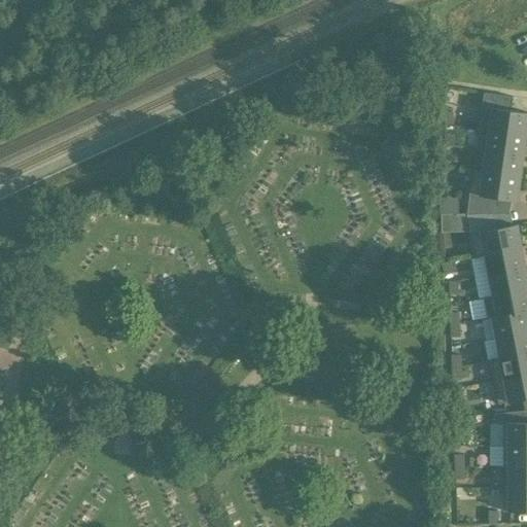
[(489,130),(526,136),(526,132),(526,112),(492,108),(489,130)]
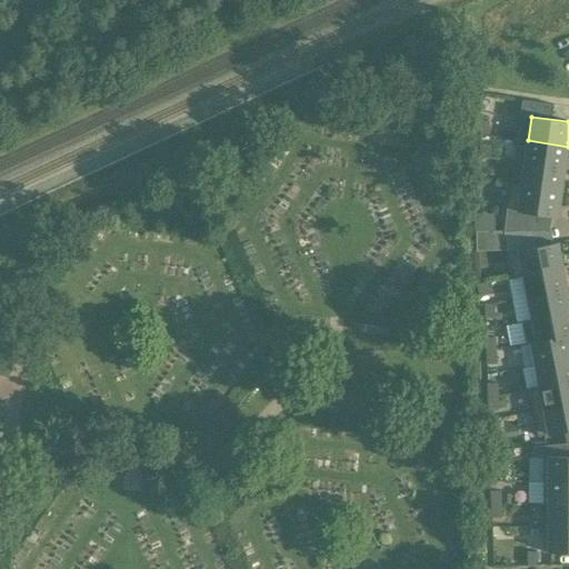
[(488,121),(479,121),(480,135),(489,135),(488,121)]
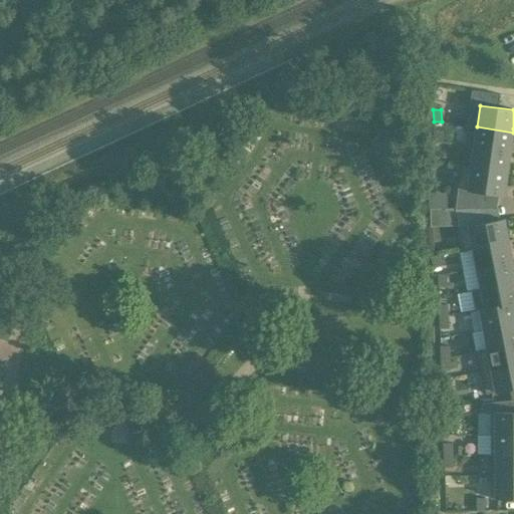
[(513,133),(477,126),(474,149),(510,154),(513,133)]
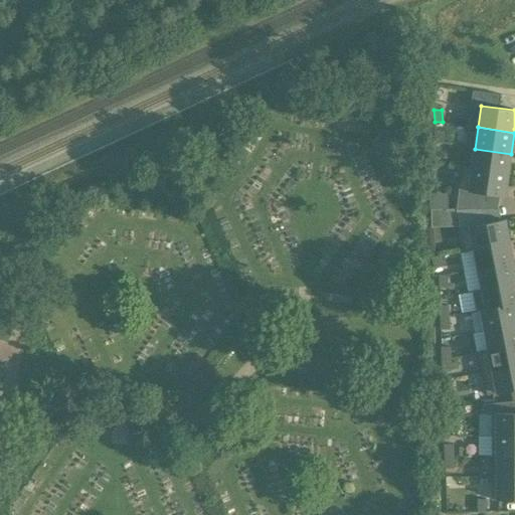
[(444,143),(444,132),(435,132),(436,143),(444,143)]
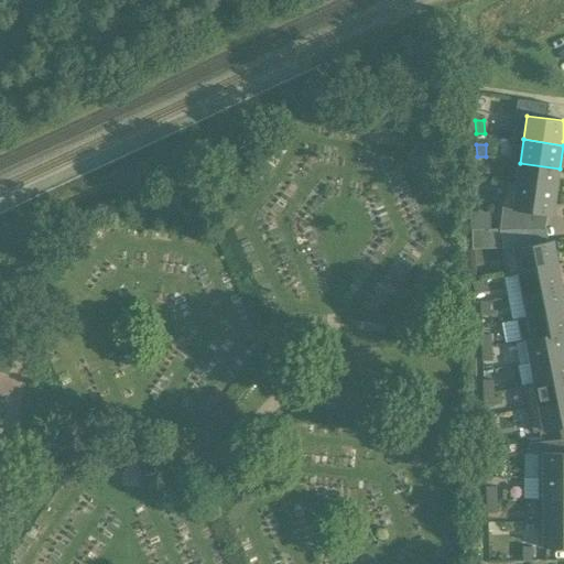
[(478,162),(468,162),(469,174),(478,174),(478,162)]
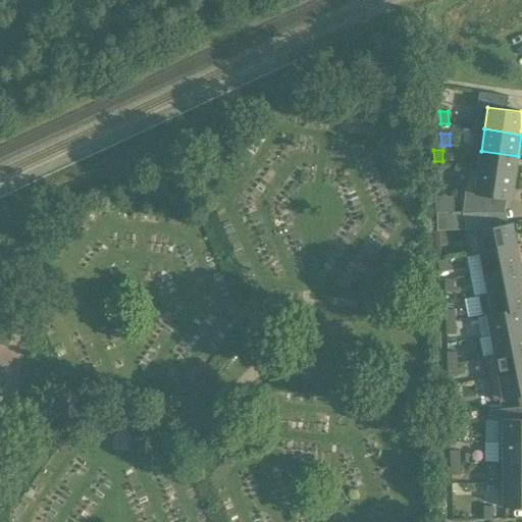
[(478,172),(515,177),(518,156),(481,151),(478,170),(478,172)]
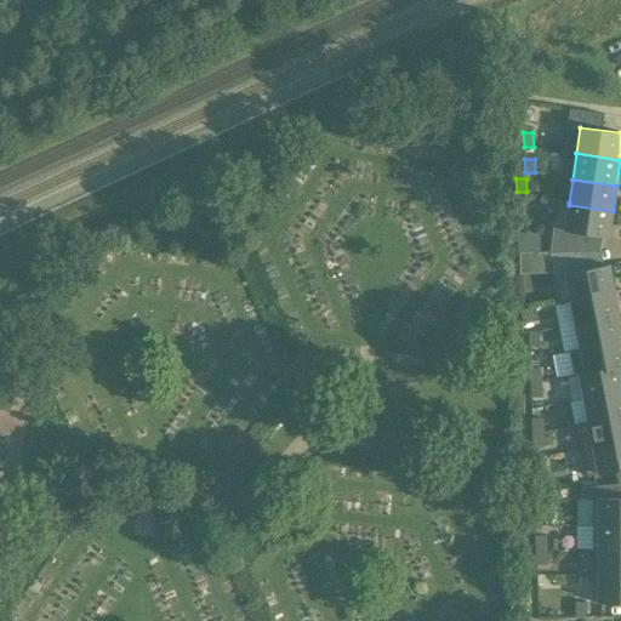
[(582,233),(609,237),(613,211),(569,205),(569,203),(558,200),(550,252),(580,252),(582,233)]
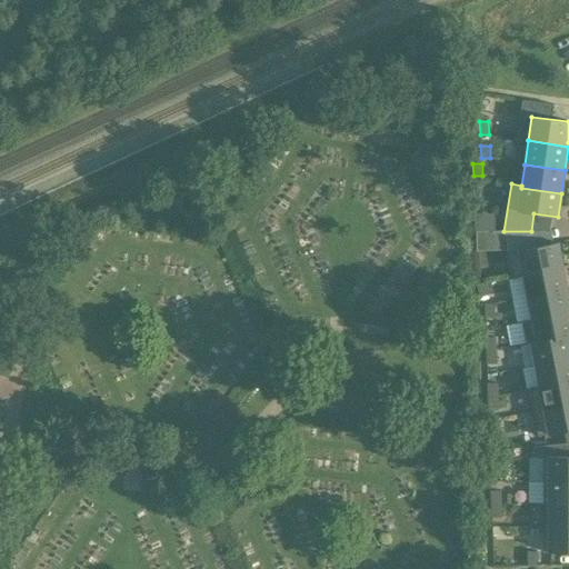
[(475,215),(475,232),(495,231),(495,213),(475,215)]
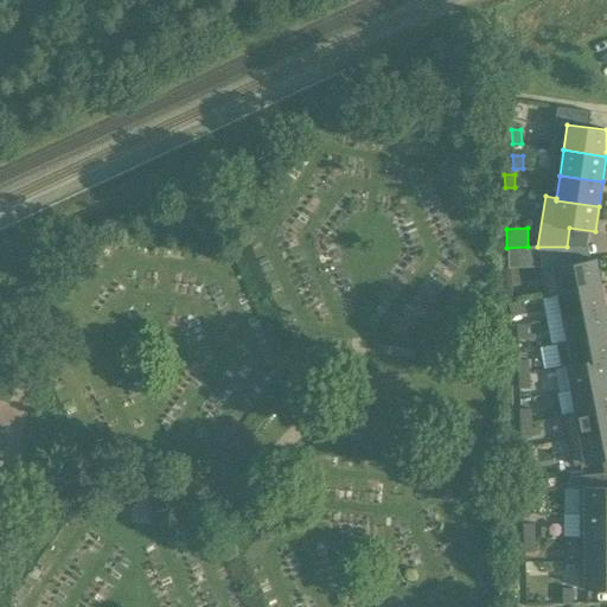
[(558,292),(601,283),(596,259),(570,264),(543,270),(548,295),(558,293),(558,292)]
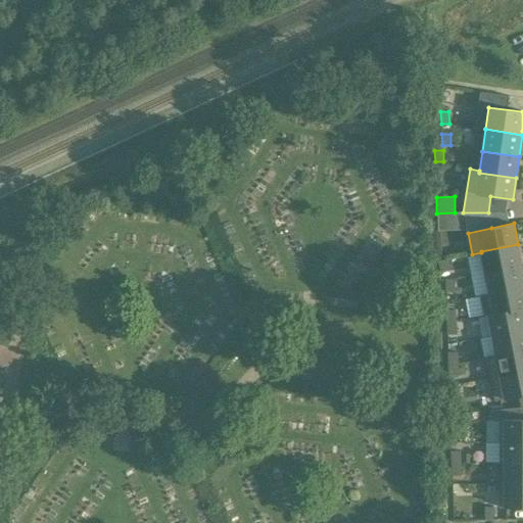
[(481,251),(481,252),(486,273),(522,266),(518,244),(481,251)]
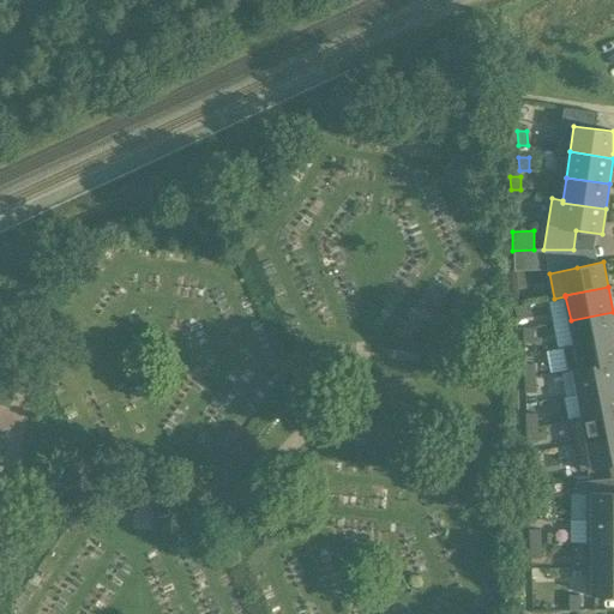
[(528,319),(524,305),(515,307),(517,320),(528,319)]
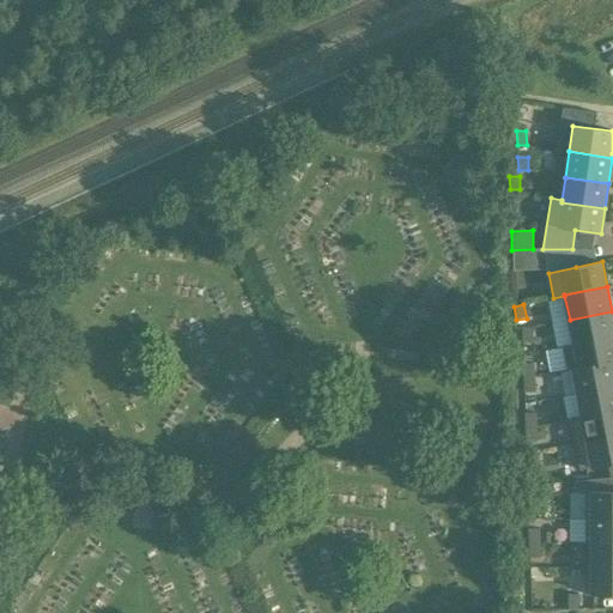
[(575,344),(612,335),(612,319),(612,311),(570,320),(575,344)]
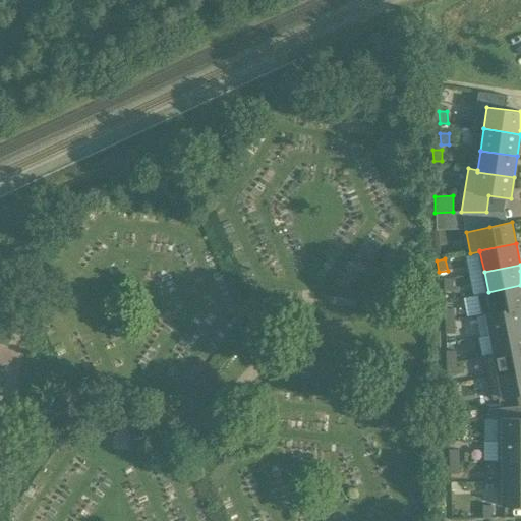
[(454,291),(453,280),(444,280),(445,291),(454,291)]
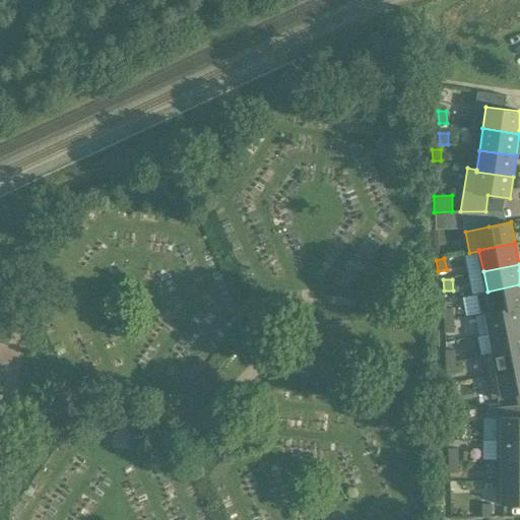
[(492,314),(519,307),(519,284),(488,291),(477,294),(481,314),(485,313),(492,312),(492,314)]
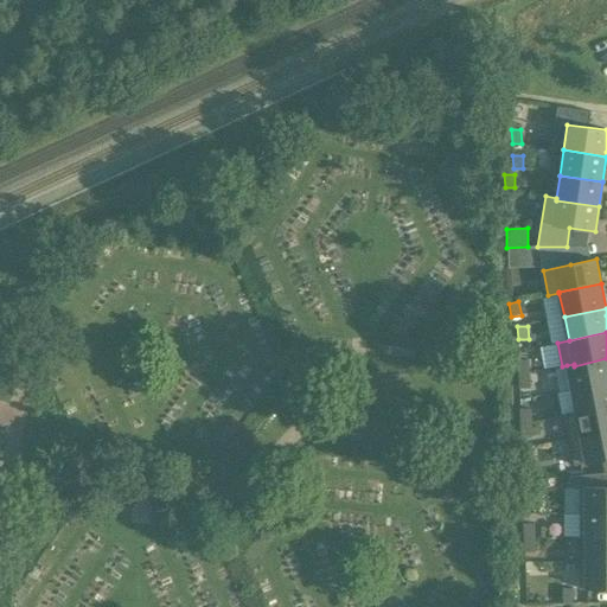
[(573,391),(606,383),(606,358),(574,366),(574,364),(567,365),(573,391)]
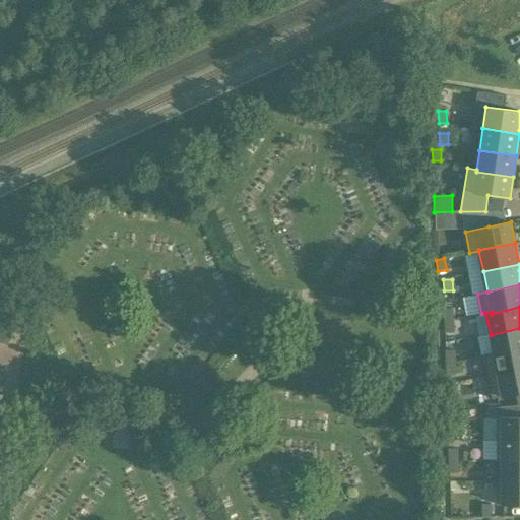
[(444,309),(444,321),(454,319),(453,309),(444,309)]
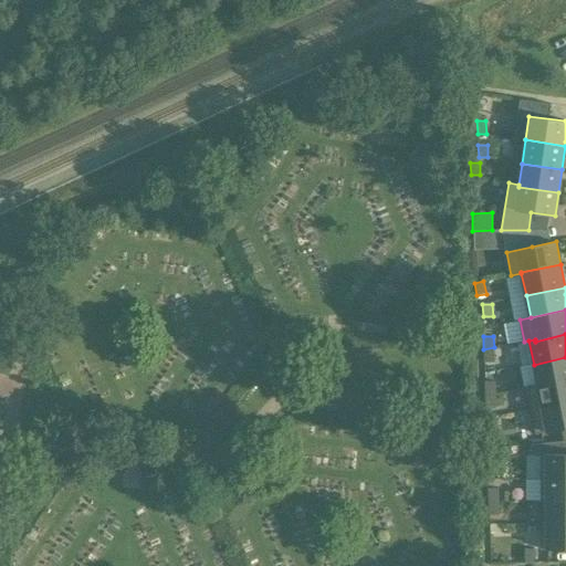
[(494,362),(494,347),(483,349),(484,362),(494,362)]
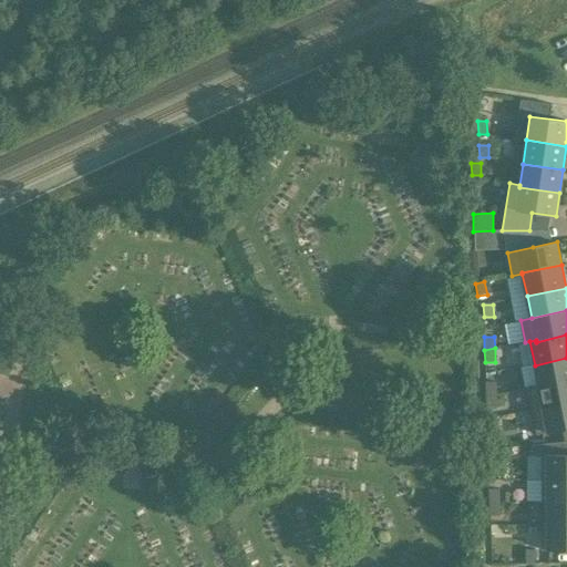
[(0,356),(0,372),(8,373),(9,358),(0,356)]
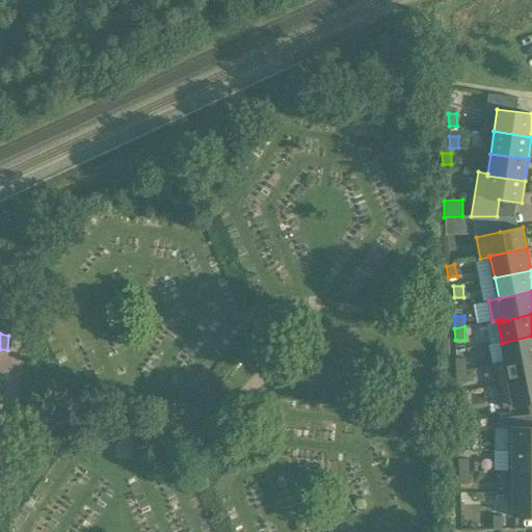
[(506,362),(531,356),(531,336),(502,343),(506,362)]
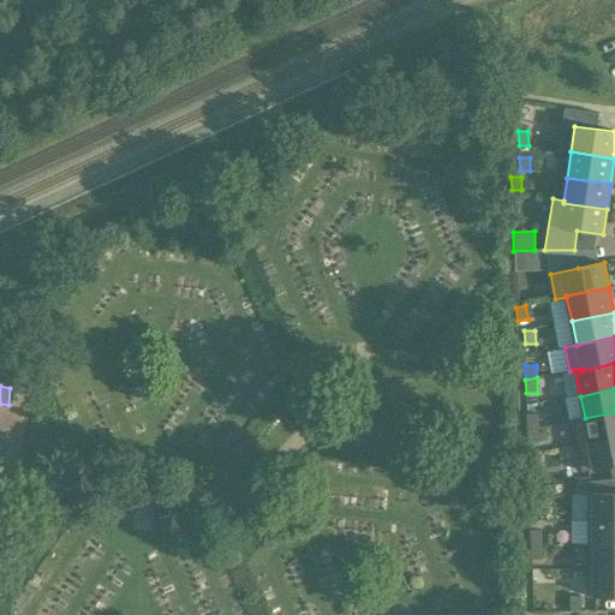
[(614,412),(585,418),(573,421),(578,447),(614,439),(614,412)]
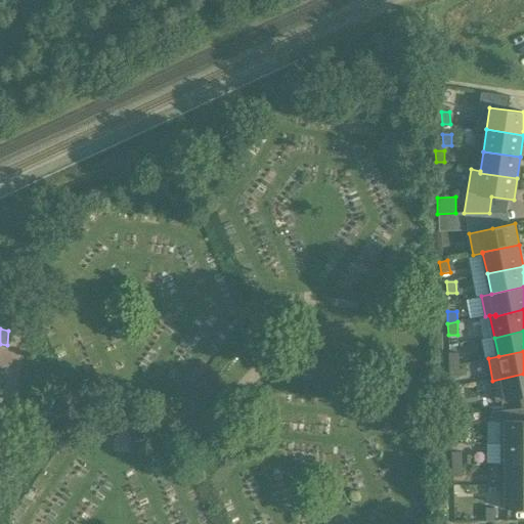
[(448,365),(459,364),(457,353),(448,353),(448,365)]
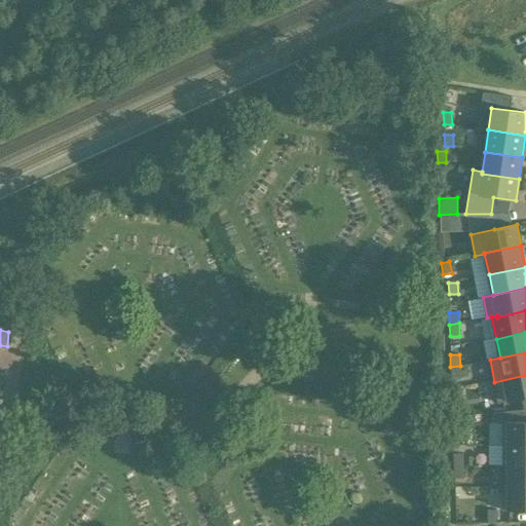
[(460,379),(460,366),(450,367),(451,379),(460,379)]
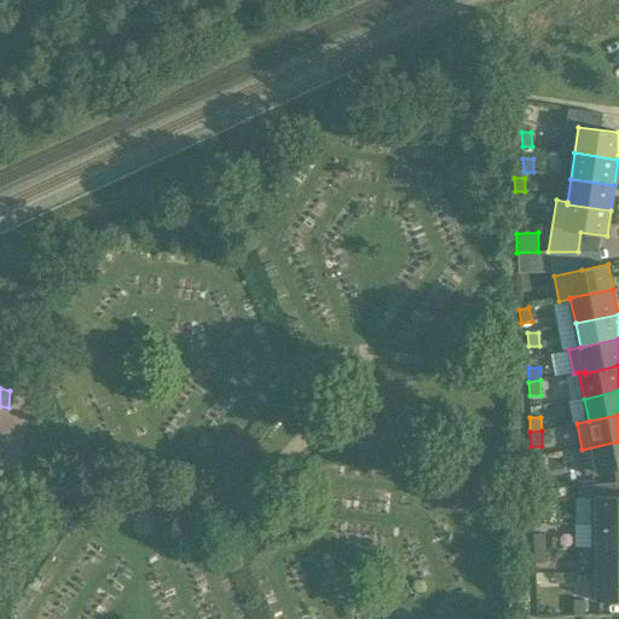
[(618,441),(582,450),(585,475),(618,468),(618,441)]
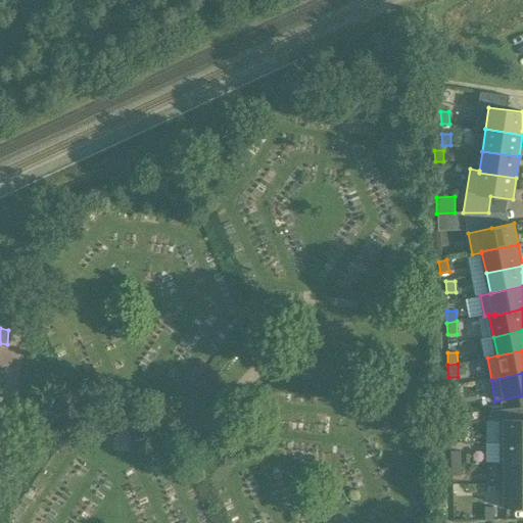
[(459,414),(459,402),(449,403),(450,414),(459,414)]
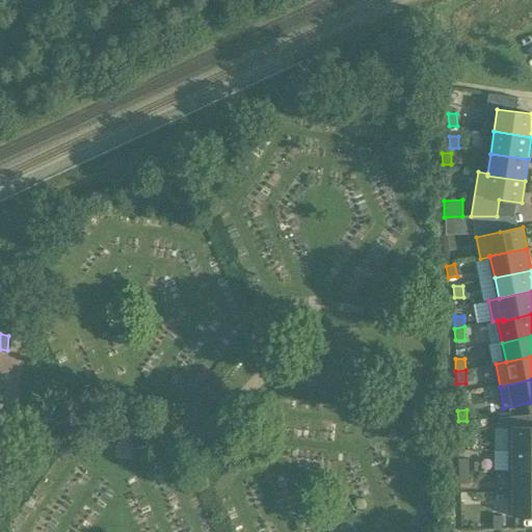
[(512,449),(531,449),(531,426),(531,427),(531,415),(499,418),(500,427),(512,427),(512,449)]
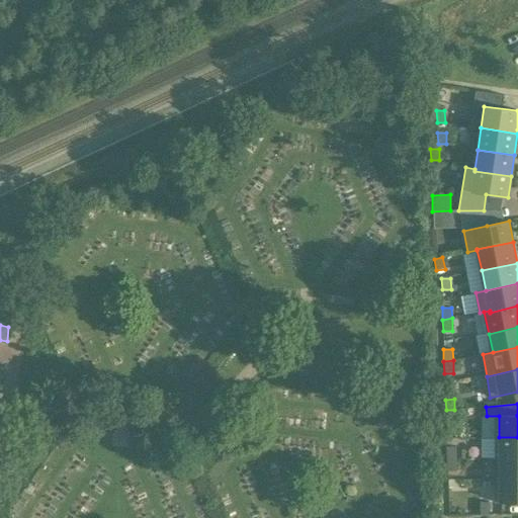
[(499,459),(517,458),(517,437),(499,437),(499,459)]
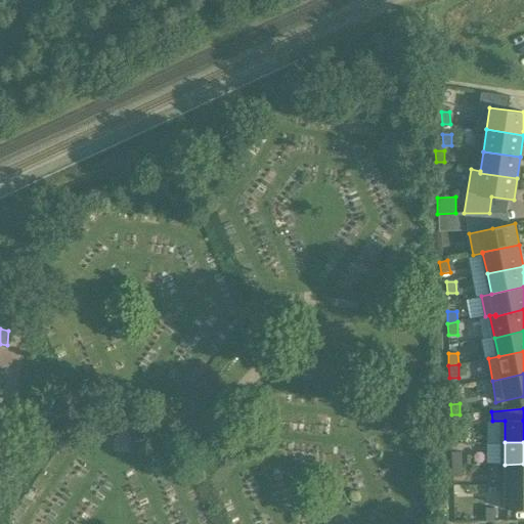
[(462,465),(462,452),(452,452),(452,465),(462,465)]
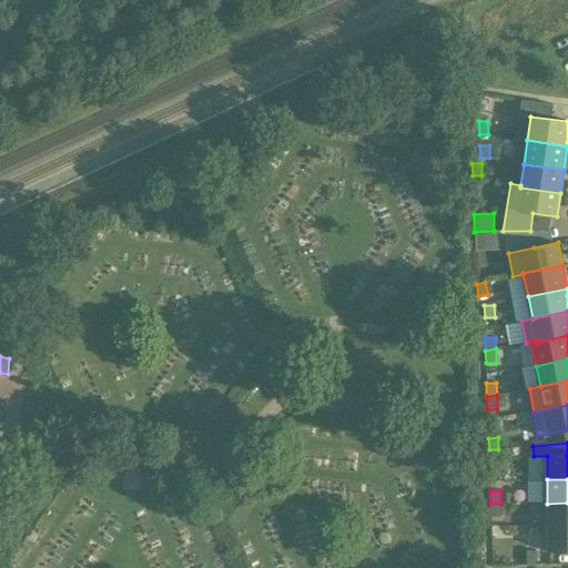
[(567,503),(547,504),(547,525),(547,527),(567,527),(567,503)]
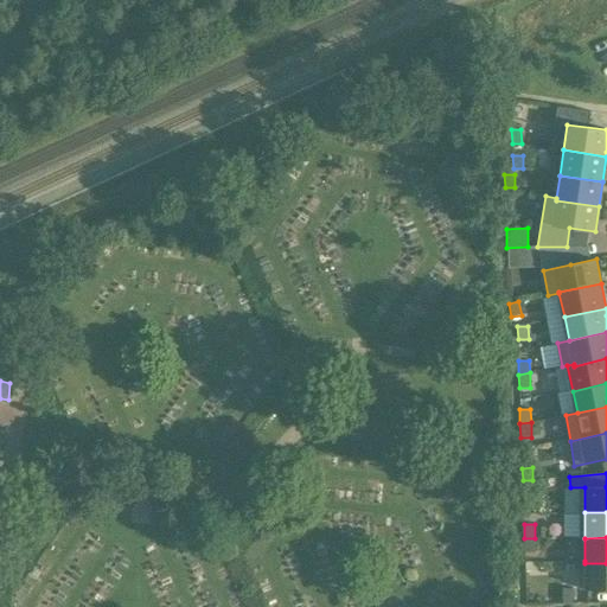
[(535,538),(524,538),(524,551),(535,551),(535,538)]
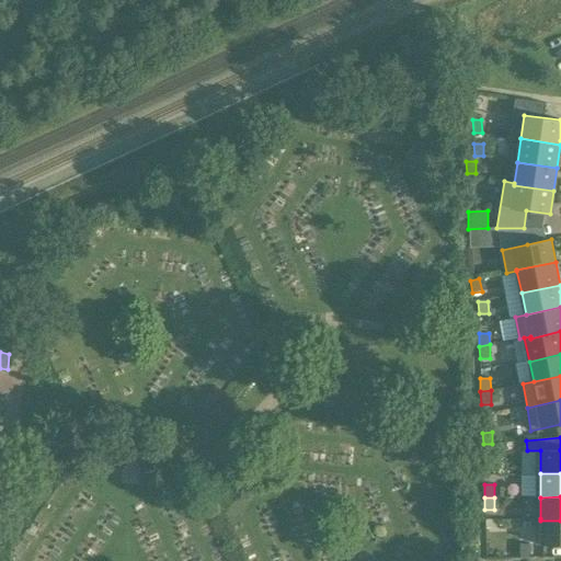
[(560,521),(540,521),(540,518),(536,518),(536,545),(560,544),(560,521)]
